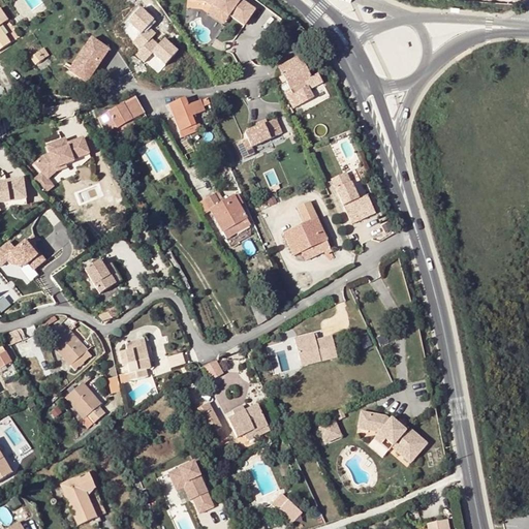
[(193,0),(194,0),(205,1),(213,7),(228,18),(229,16),(244,26),(255,10),(240,0),(239,2),(235,0),(193,0)]
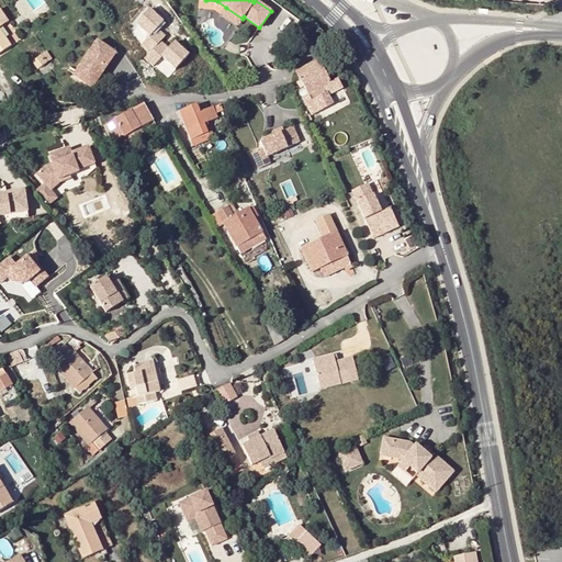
[(243,19),(226,8),(222,14),(237,25),(243,19)]
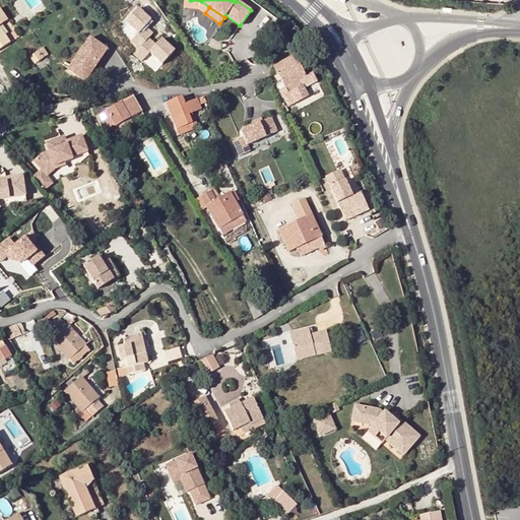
[(124,21),(136,34),(150,20),(138,8),(124,21)]
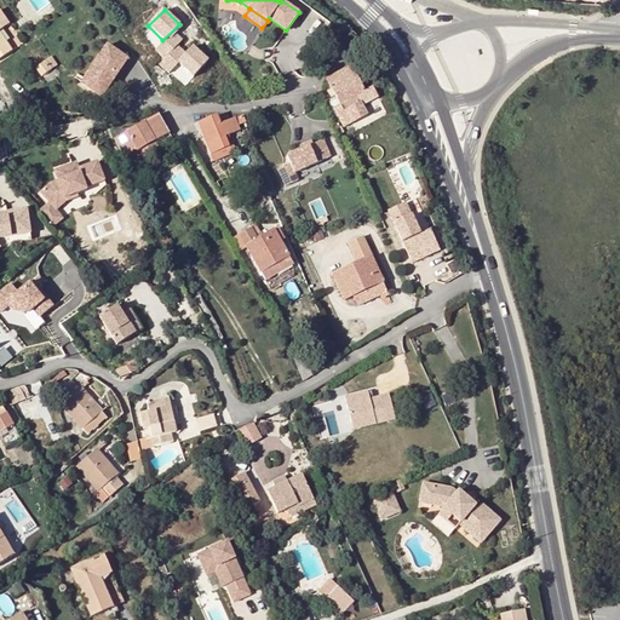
[(0,23),(4,29),(10,24),(0,11),(0,23)]
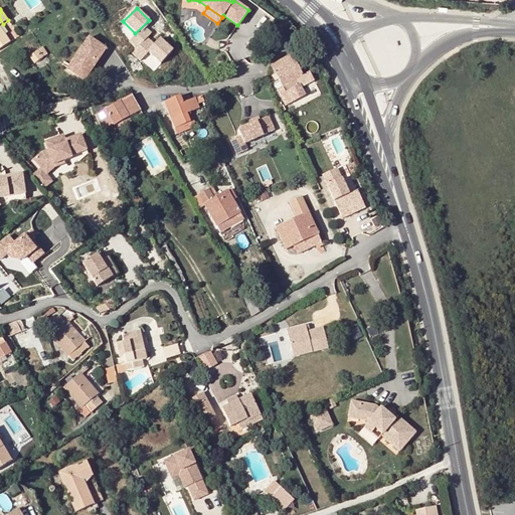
[(1,39),(0,38),(0,25),(3,24),(0,19),(0,49),(10,43),(5,36),(1,39)]
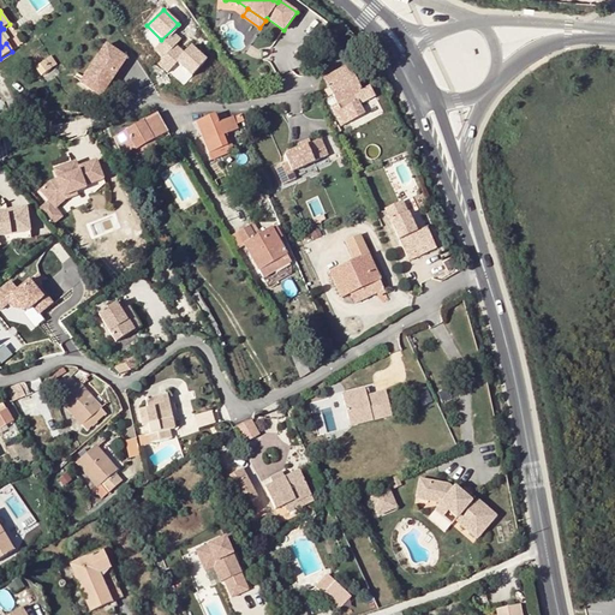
[(103,42),(76,81),(97,96),(125,58),(103,42)]
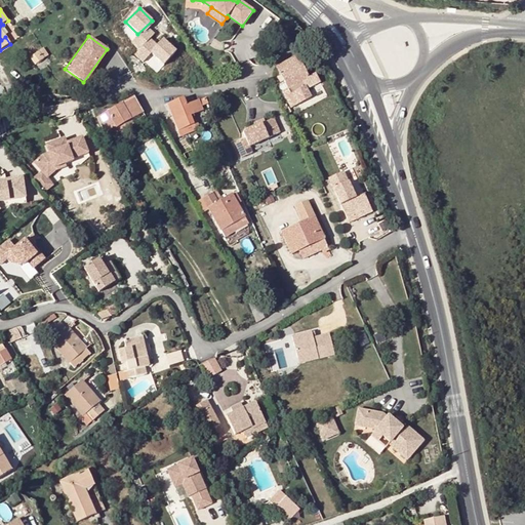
[(129,41),(121,45),(133,66),(142,61),(129,41)]
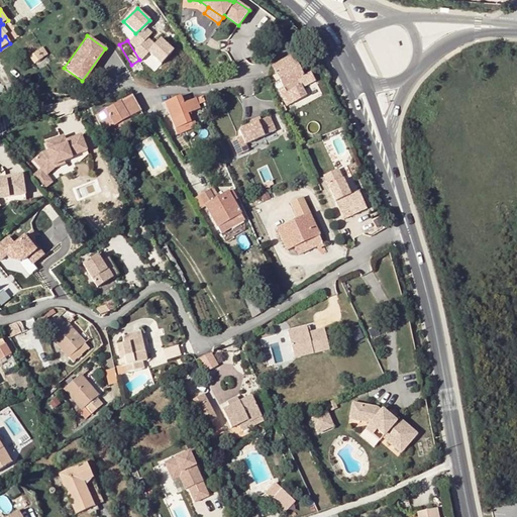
[(146,61),(161,68),(170,48),(157,41),(146,61)]
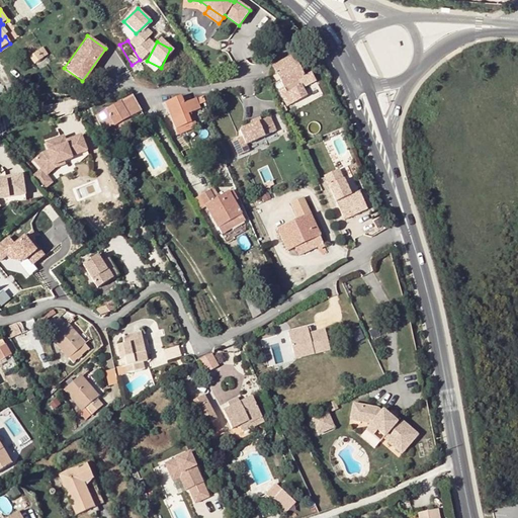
[(37,52),(42,59),(48,55),(44,48),(37,52)]
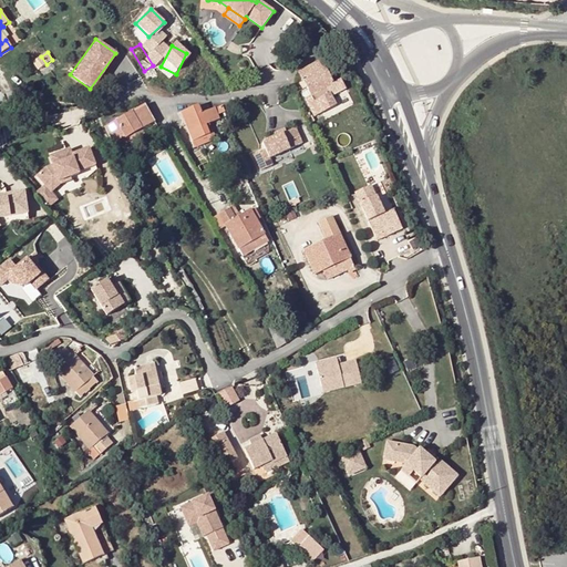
[(39,70),(47,64),(41,57),(33,62),(39,70)]
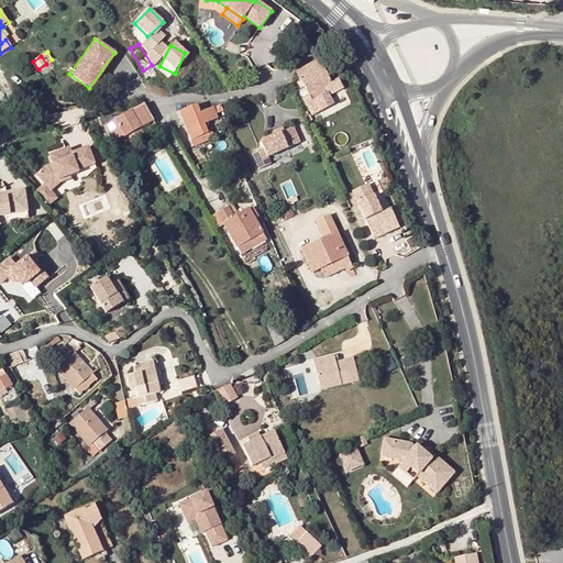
[(333,103),(329,94),(324,85),(332,81),(323,64),(321,65),(318,59),(297,70),(301,79),(298,81),(301,88),(306,86),(310,95),(305,97),(308,102),(306,103),(312,116),(333,103)]
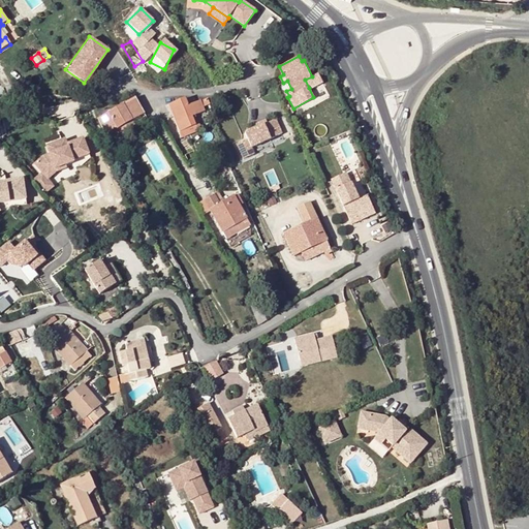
[(314,74),(312,76),(305,80),(309,88),(318,83),(314,74)]
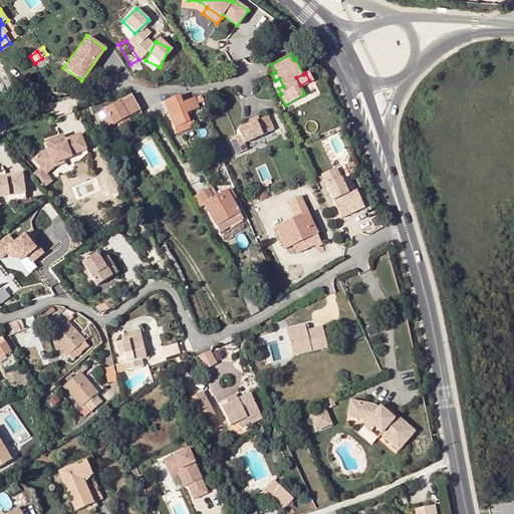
[(319,88),(325,85),(327,84),(324,78),(316,82),(319,88)]
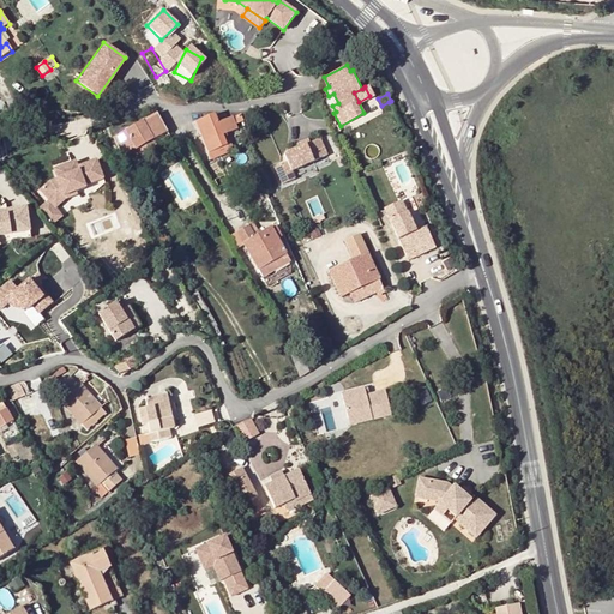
[(13,100),(7,102),(12,116),(19,114),(13,100)]
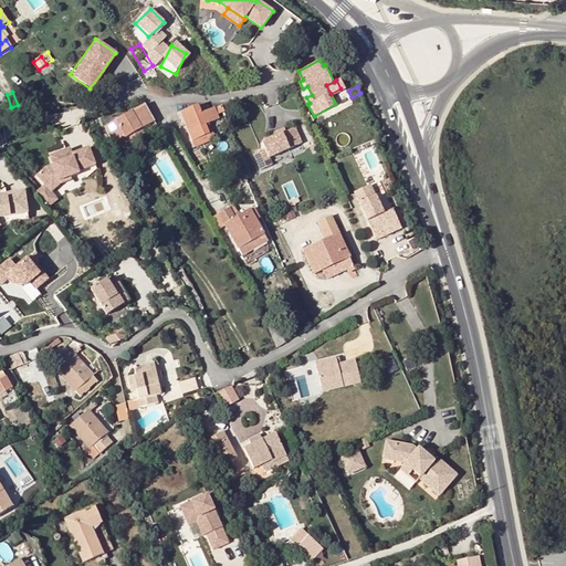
[(155,122),(146,104),(106,126),(115,143),(125,137),(126,137),(155,122)]
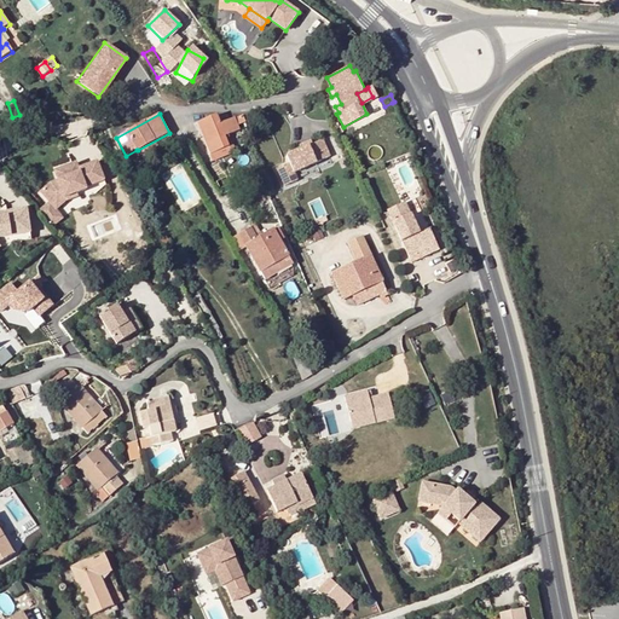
[(227,137),(231,134),(241,129),(239,126),(237,117),(236,117),(226,121),(225,119),(221,120),(219,115),(198,123),(210,154),(212,154),(230,146),(227,137)]
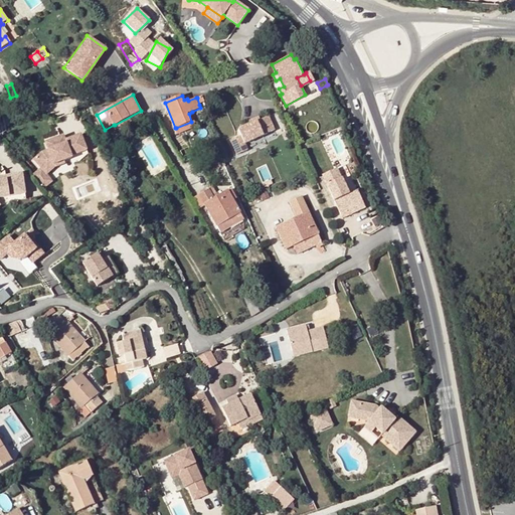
[(197,98),(199,105),(205,102),(203,96),(197,98)]
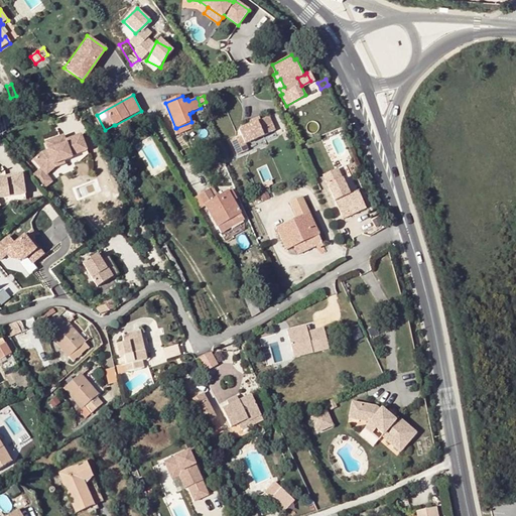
[(198,127),(192,112),(189,114),(191,122),(176,128),(178,134),(198,127)]
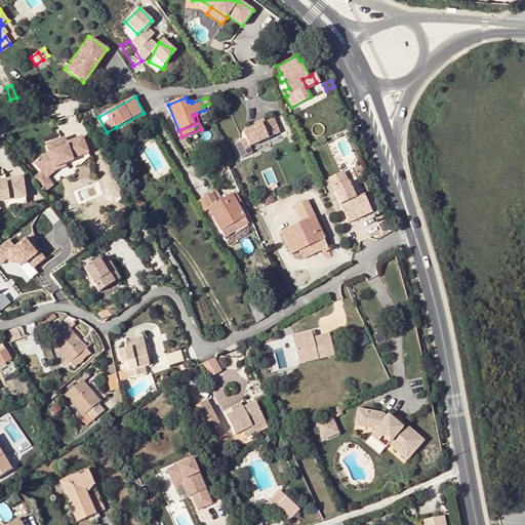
[(282,132),(275,118),(267,121),(257,125),(245,131),(248,137),(238,142),(244,157),(254,152),(251,146),(282,132)]
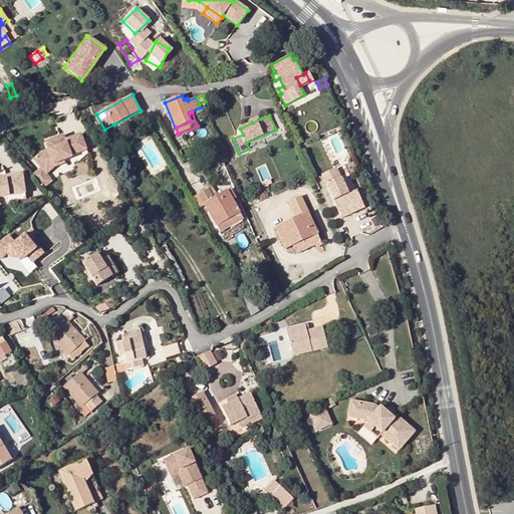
[(42,153),(34,161),(42,170),(52,160),(54,168),(65,164),(64,161),(72,158),(71,157),(86,151),(81,135),(65,141),(63,136),(55,140),(51,146),(47,147),(48,151),(42,153)]
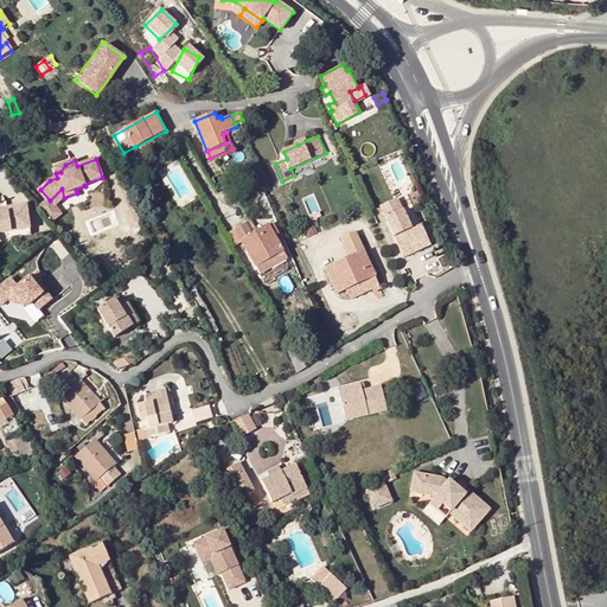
[(270,190),(260,166),(254,168),(264,192),(270,190)]
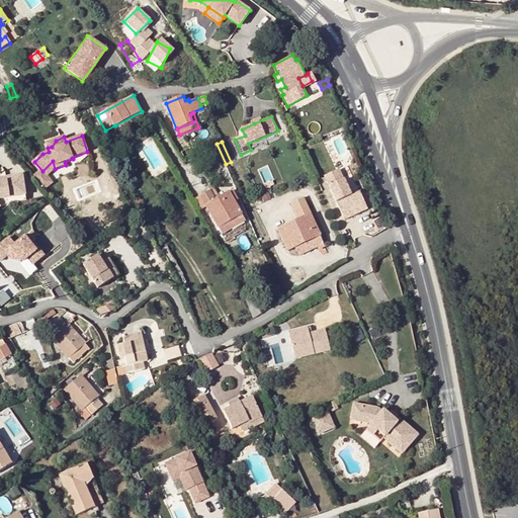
[(183,159),(189,157),(185,150),(179,152),(183,159)]
